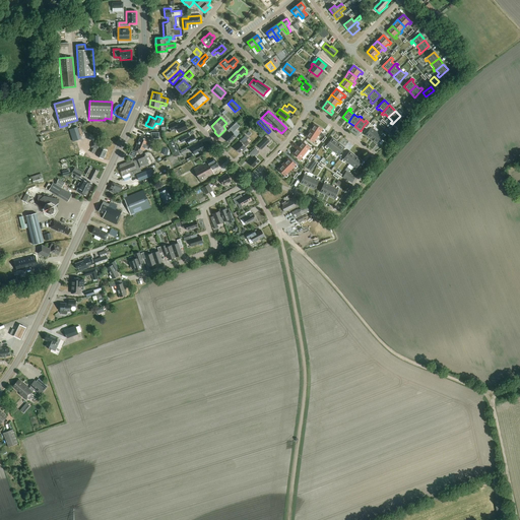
[(176,122),(169,124),(172,130),(177,128),(179,133),(187,129),(184,122),(177,125),(176,122)]
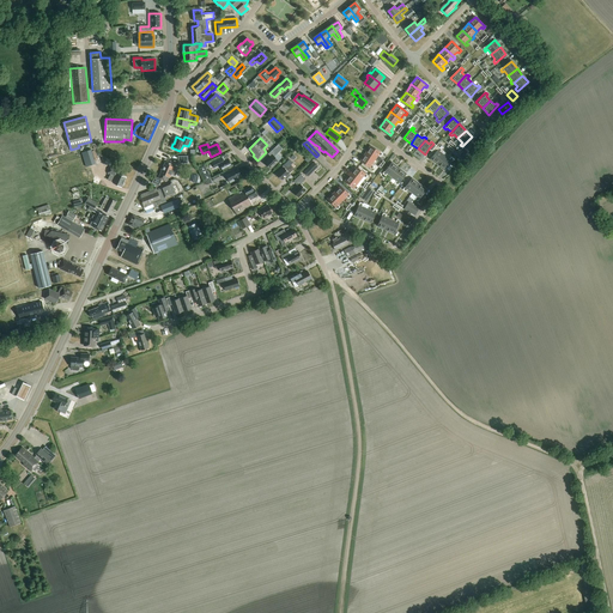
[(383,155),(371,146),(366,153),(376,161),(380,155),(382,156),(383,155)]
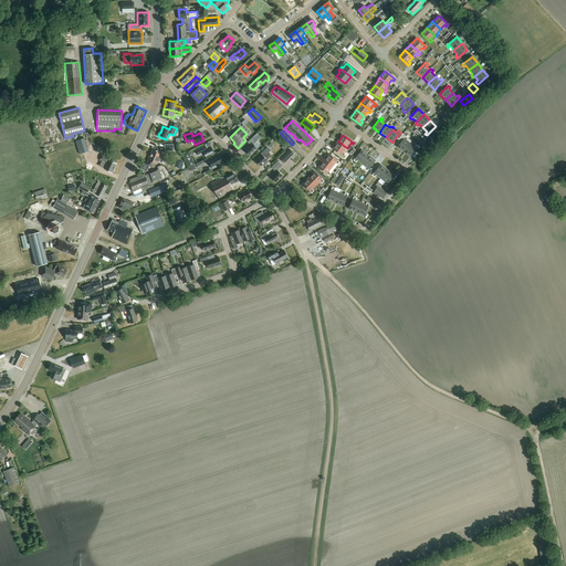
[(404,153),(410,144),(406,140),(407,138),(405,137),(397,147),(404,153)]
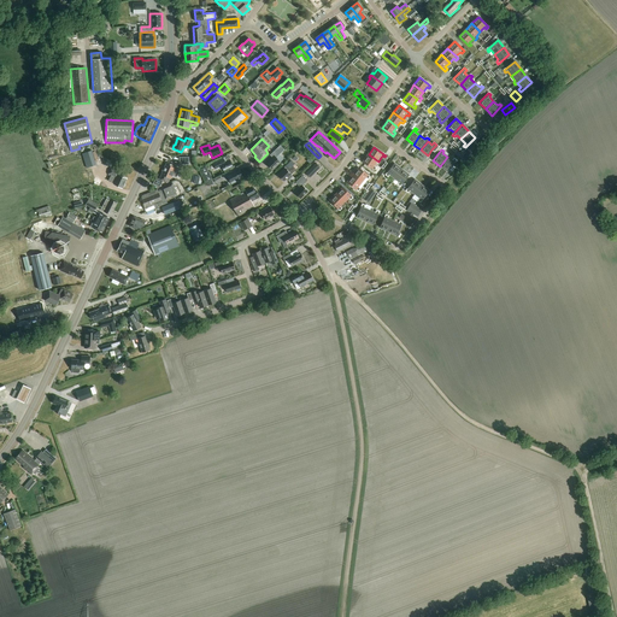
[(92,151),(82,154),(87,169),(97,165),(92,151)]
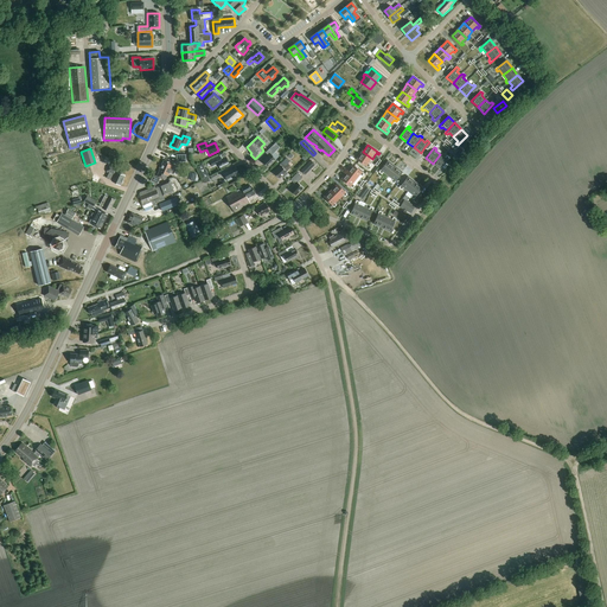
[(272,155),(275,152),(272,148),(266,153),(268,155),(262,161),(268,167),(276,160),(272,155)]
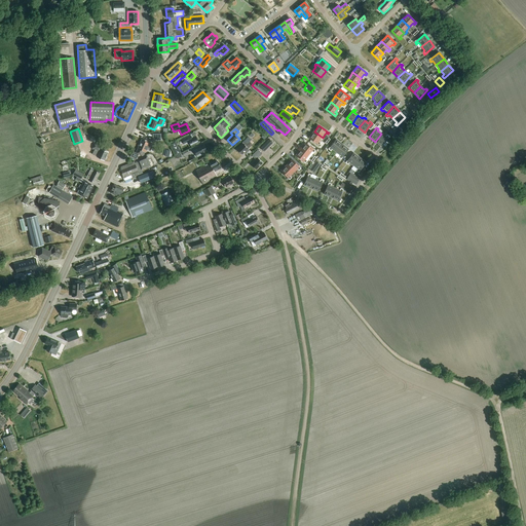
[(396,138),(398,136),(390,129),(388,132),(395,138),(396,138)]
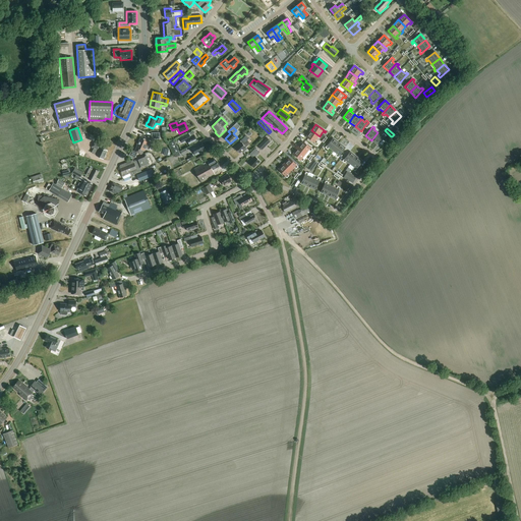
[(84,130),(82,135),(96,141),(98,136),(84,130)]
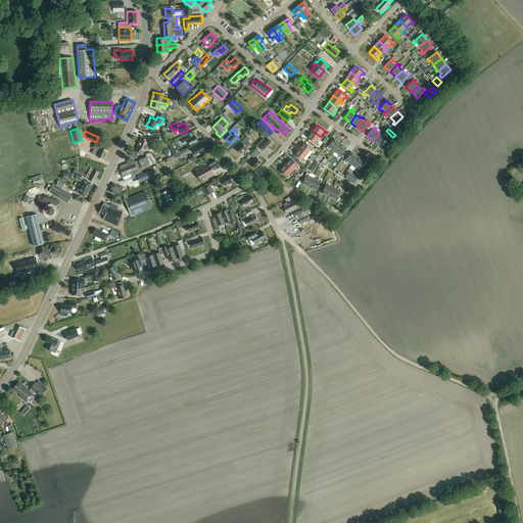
[(313,131),(308,137),(319,143),(320,142),(319,141),(321,137),(313,131)]
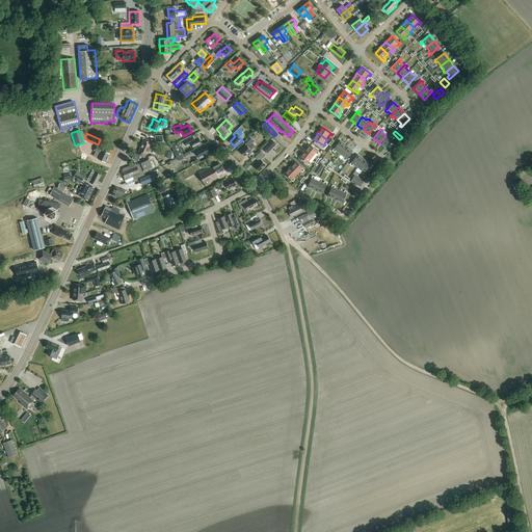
[(386,135),(379,143),(386,148),(394,138),(392,136),(390,138),(386,135)]
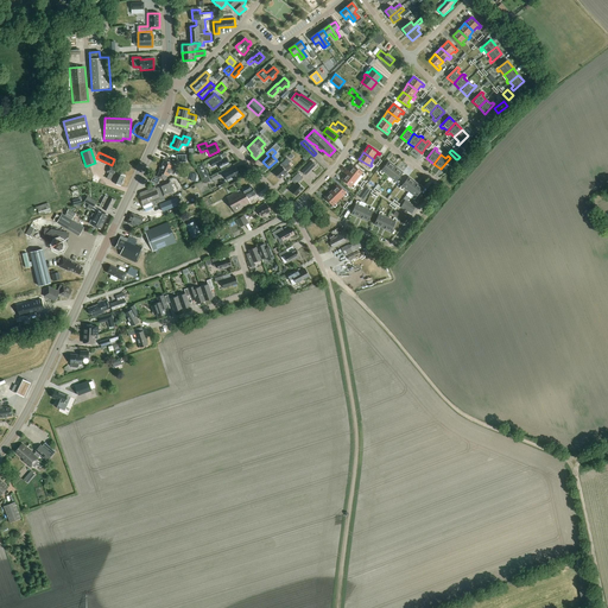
[(222,160),(220,157),(210,162),(213,168),(219,165),(221,169),(230,164),(227,157),(222,160)]
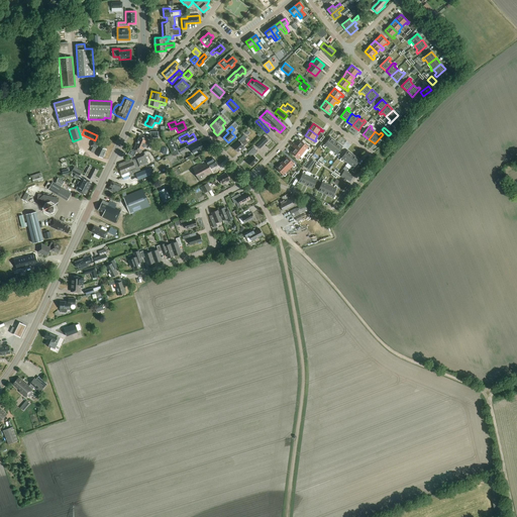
[(237,140),(238,141),(232,146),(238,152),(244,146),(244,145),(246,143),(243,141),(246,137),(243,134),(237,140)]
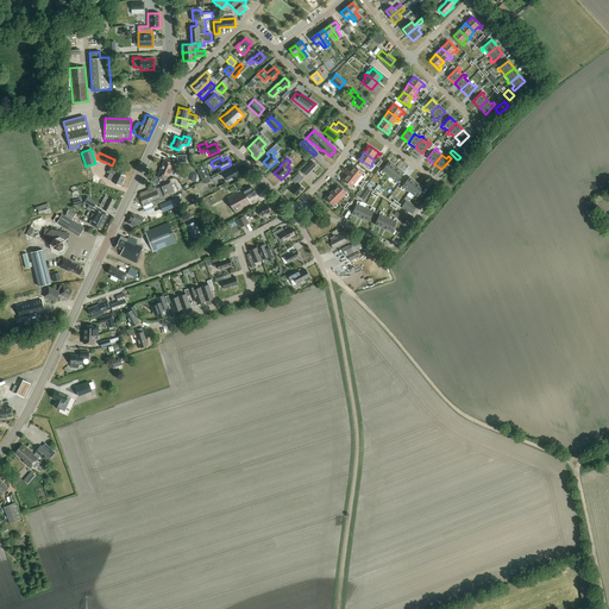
[(171,175),(174,171),(174,170),(171,170),(174,165),(164,161),(157,177),(154,176),(151,182),(158,184),(161,179),(164,181),(167,180),(168,177),(169,177),(170,175),(171,175)]
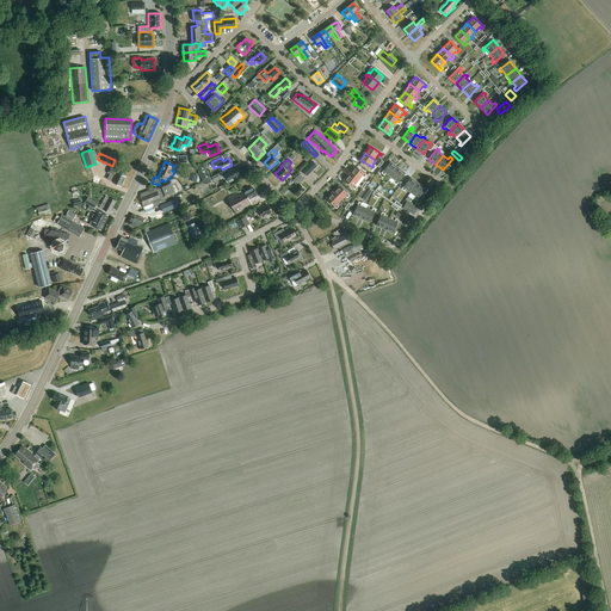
[(390,178),(397,170),(390,164),(382,174),(384,176),(386,174),(390,178)]
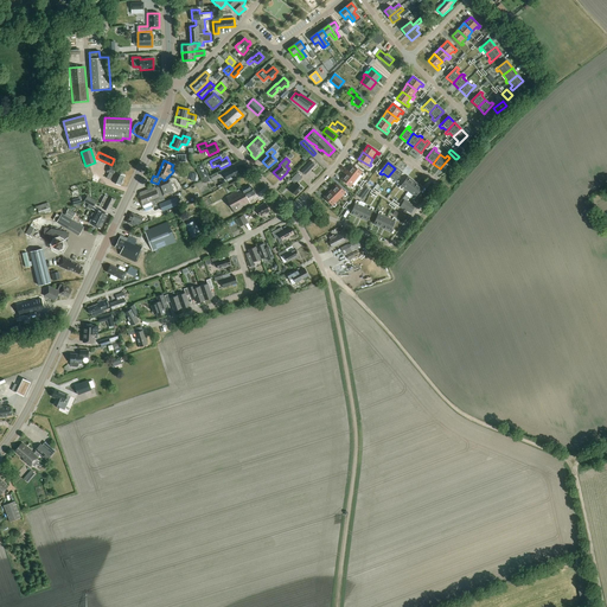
[(197,166),(198,170),(203,179),(209,177),(203,164),(197,166)]
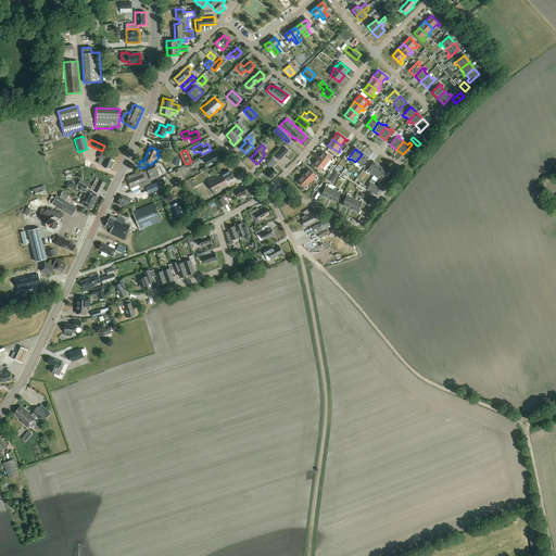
[(113,167),(112,166),(114,162),(106,158),(108,154),(101,151),(98,158),(100,159),(98,163),(102,165),(102,166),(110,169),(111,169),(112,168),(113,167)]
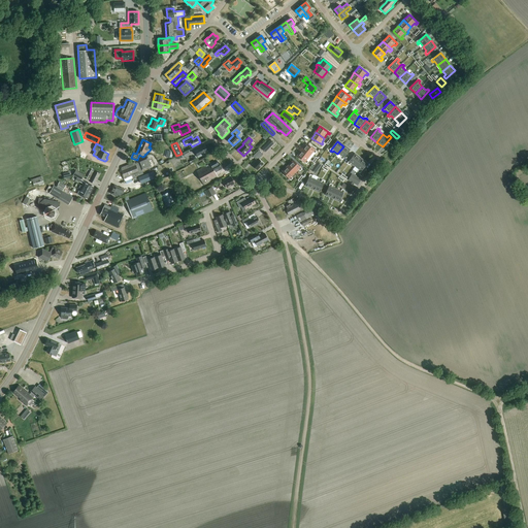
[(317,152),(307,143),(303,150),(310,156),(315,152),(316,153),(317,152)]
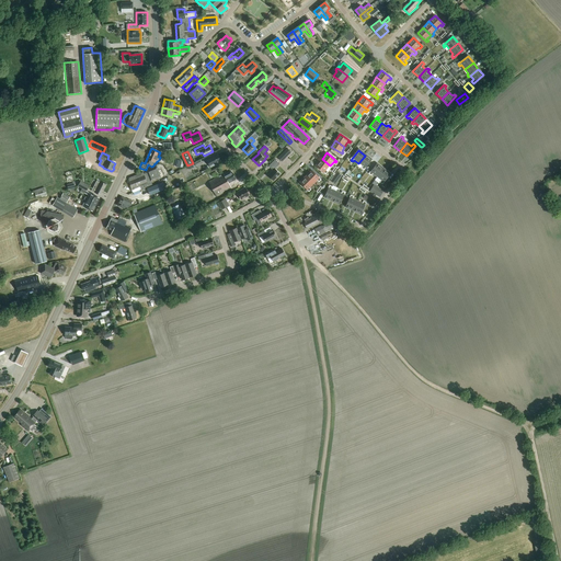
[(218,163),(217,162),(220,160),(218,155),(207,161),(210,168),(218,163)]
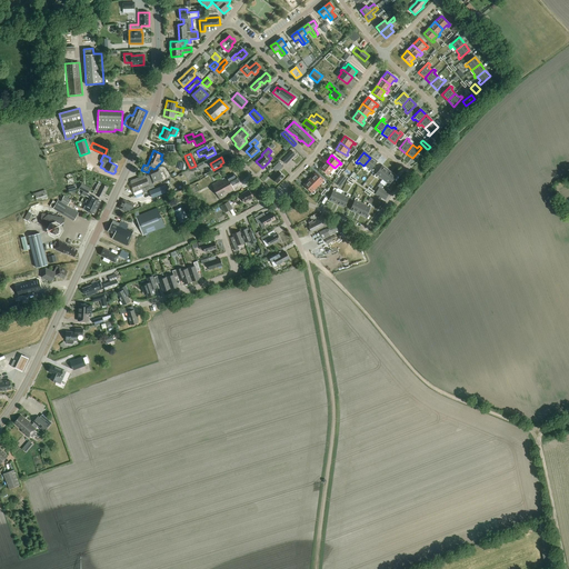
[(368,172),(377,162),(370,158),(363,166),(368,170),(367,171),(368,172)]
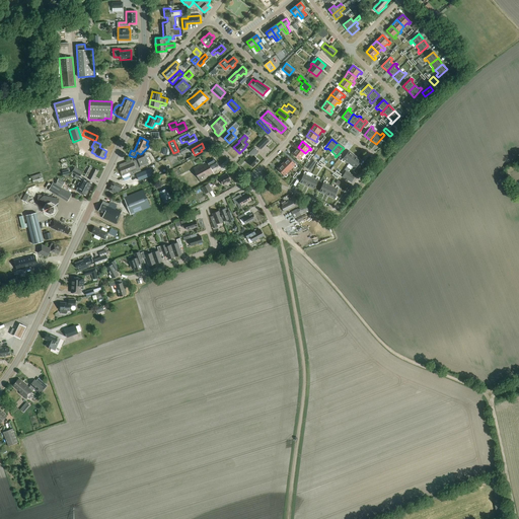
[(298,147),(293,152),(302,160),(303,158),(302,157),(305,153),(298,147)]
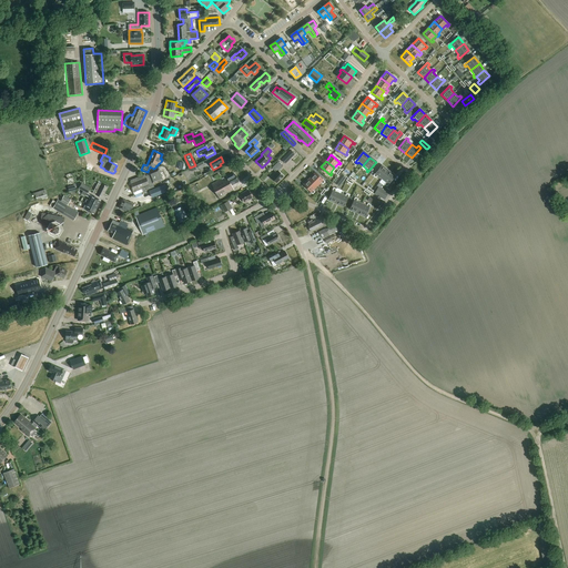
[(277,183),(284,176),(279,171),(280,170),(276,165),(273,168),(276,172),(271,178),(277,183)]
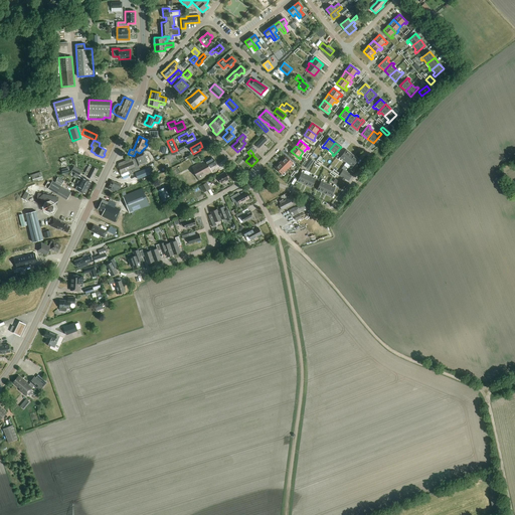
[(346,164),(352,156),(346,151),(339,160),(341,162),(342,160),(346,164)]
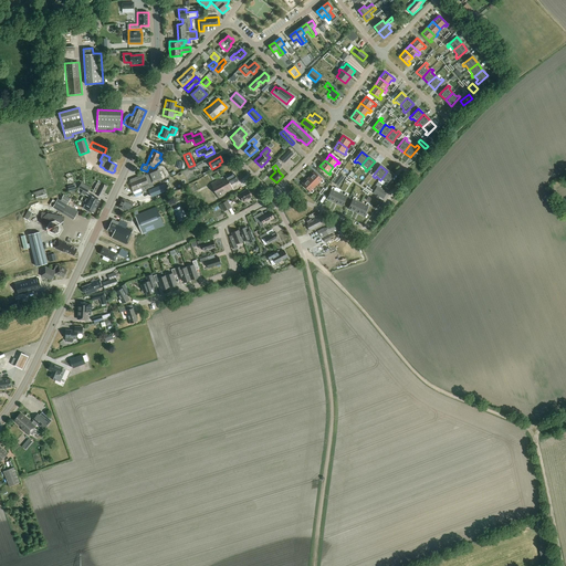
[(147,175),(145,176),(145,174),(130,180),(130,181),(130,184),(132,187),(130,187),(133,191),(140,189),(142,191),(154,187),(152,182),(161,179),(158,168),(147,173),(147,175)]
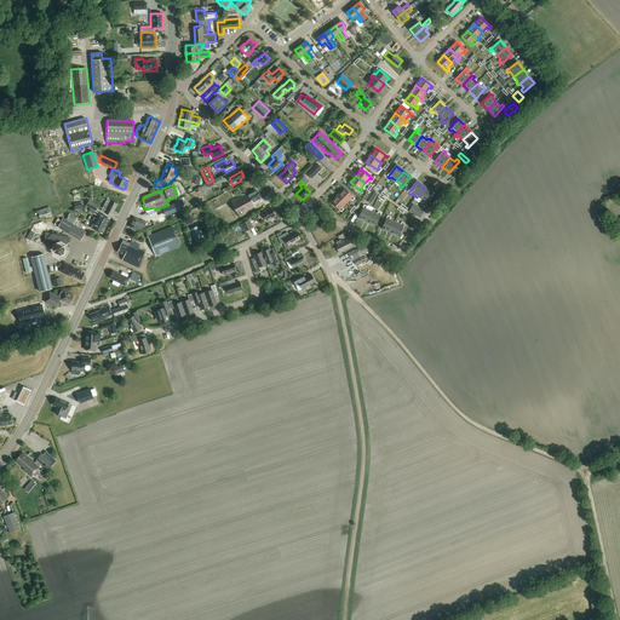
[(422,204),(430,193),(424,188),(417,197),(422,201),(420,202),(422,204)]
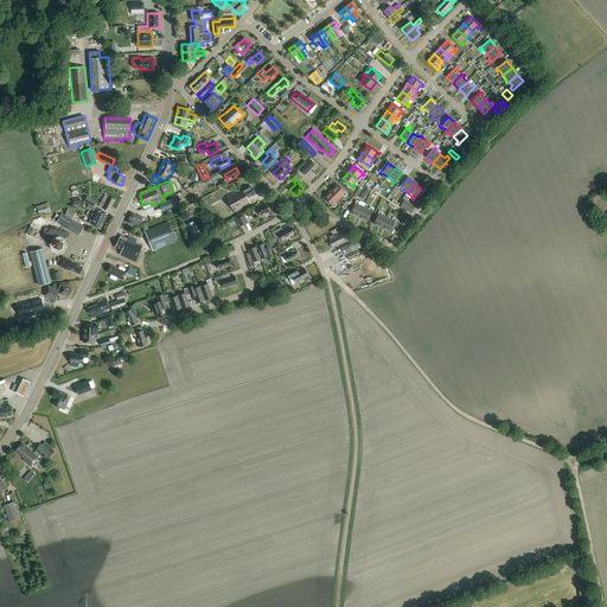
[(346,195),(337,185),(331,191),(339,199),(344,195),(345,196),(346,195)]
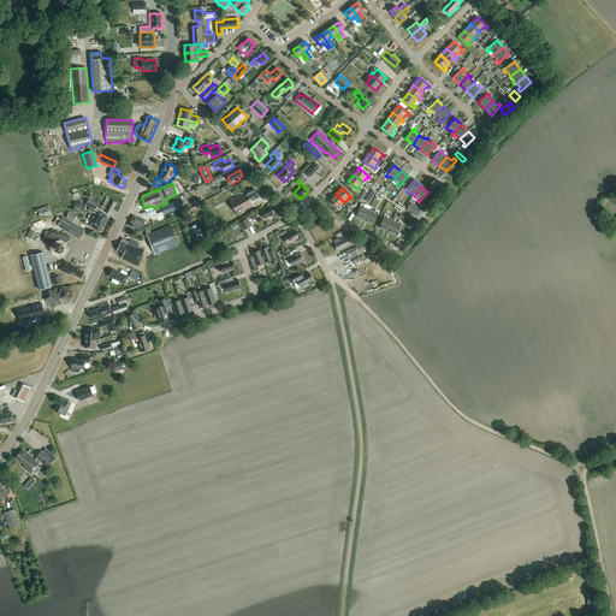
[(230,200),(236,212),(237,215),(254,207),(250,201),(259,197),(254,189),(247,194),(246,191),(230,200)]
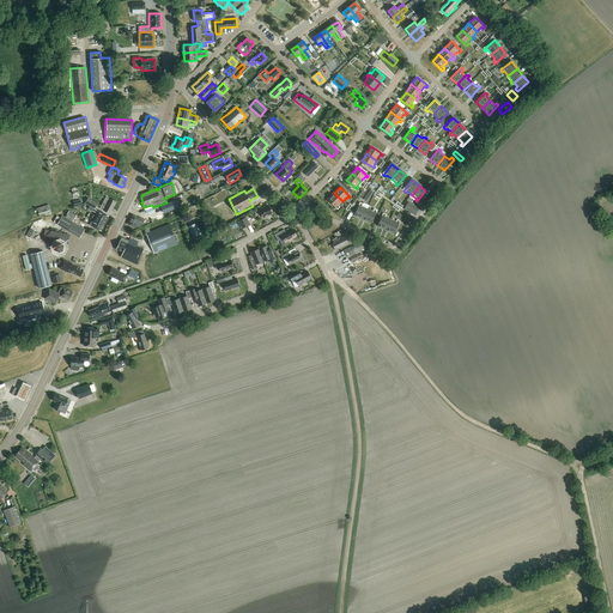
[(371,190),(368,188),(366,190),(364,194),(360,198),(366,201),(374,193),(371,190)]
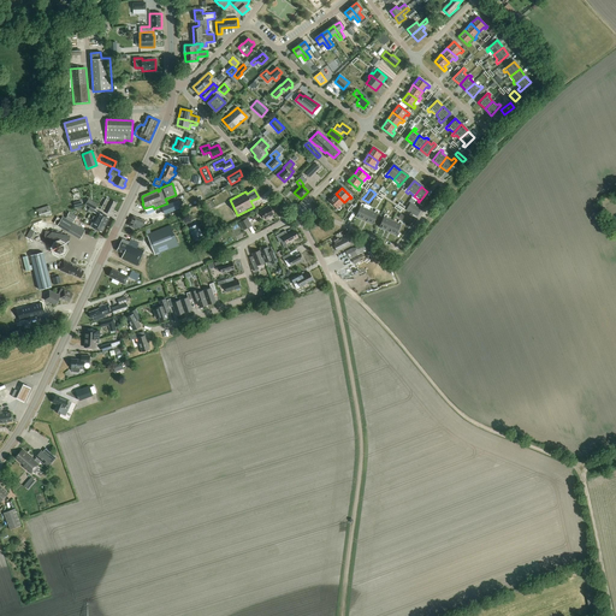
[(336,194),(330,200),(339,209),(342,208),(341,207),(344,202),(336,194)]
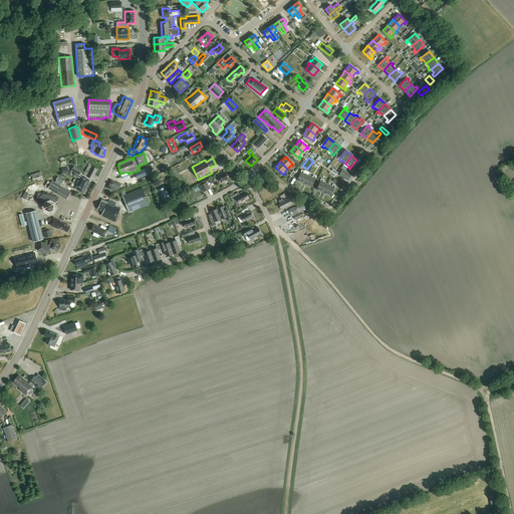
[(93,181),(95,178),(93,177),(97,169),(89,165),(83,175),(93,181)]
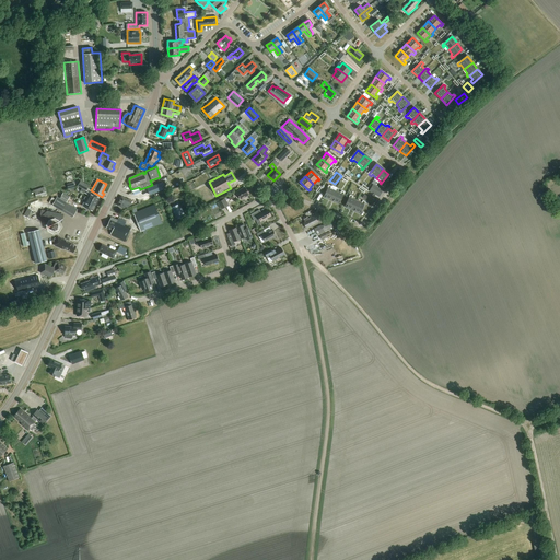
[(81,181),(78,186),(86,190),(90,186),(81,181)]
